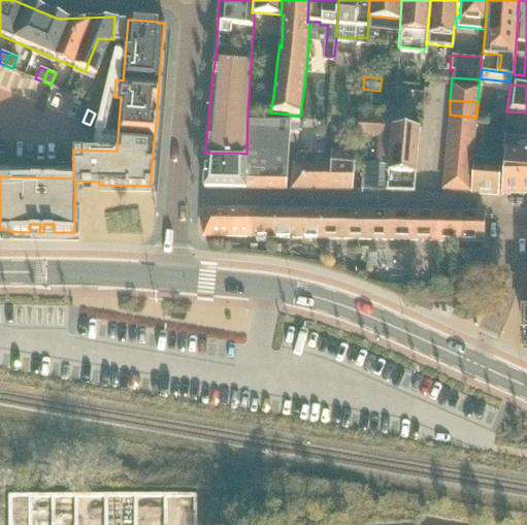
[(360,189),(385,190),(391,126),(392,116),(358,115),(356,135),(376,137),(374,164),(362,163),(360,189)]
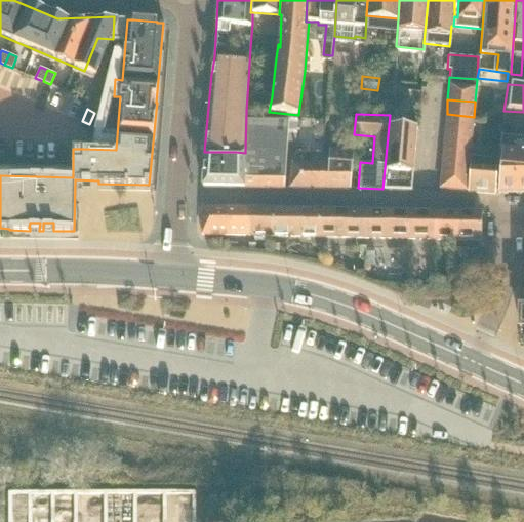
[(447,114),(446,128),(473,131),(474,117),(447,114)]
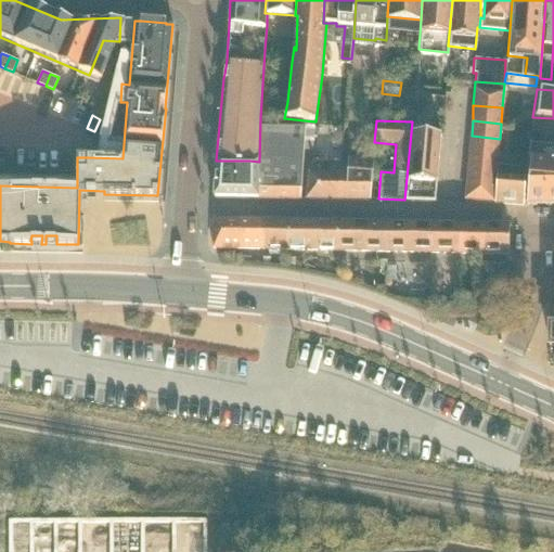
[(259,171),(257,197),(300,197),(305,128),(261,128),(259,171)]
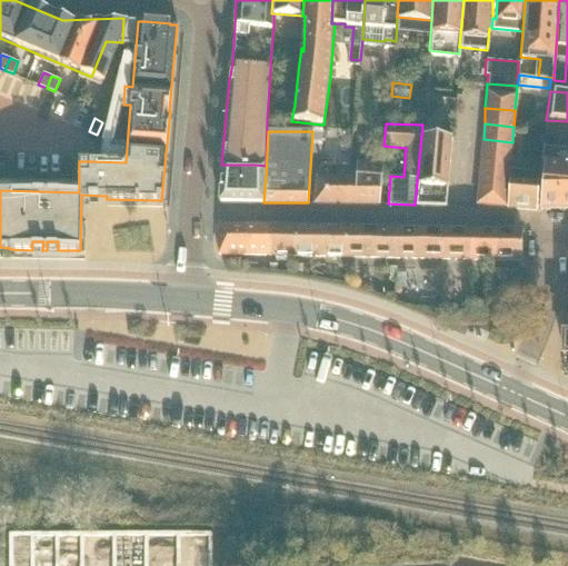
[(421,136),(415,205),(445,205),(451,138),(421,136)]
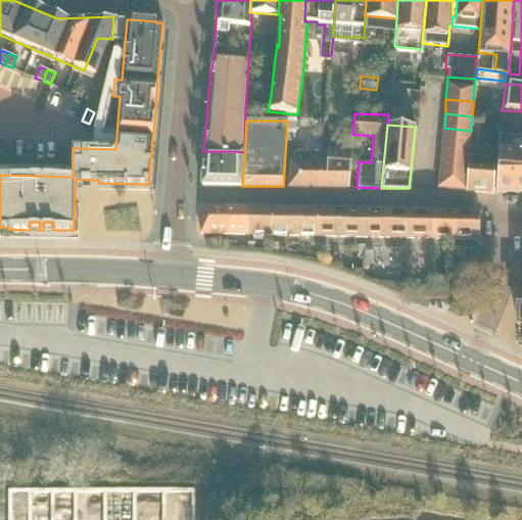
[(444,128),(442,143),(469,145),(471,131),(444,128)]
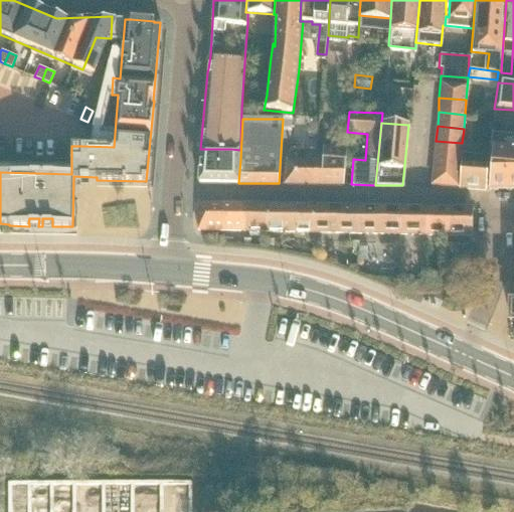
[(513,134),(491,133),(487,189),(513,188),(513,134)]
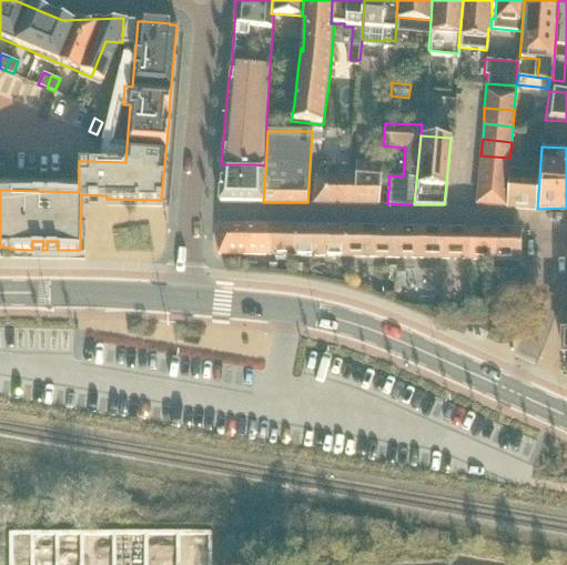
[(481,155),(479,171),(508,174),(508,170),(509,158),(481,155)]
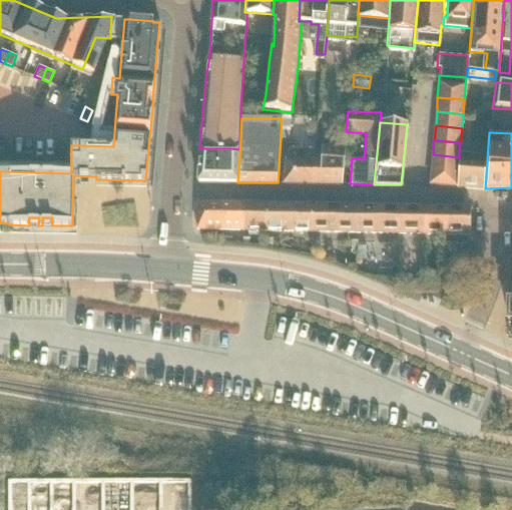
[(345,148),(322,147),(320,183),(341,183),(345,148)]
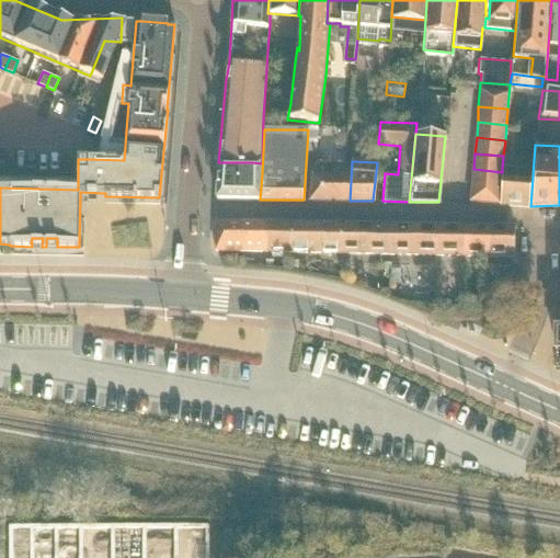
[(252,162),(218,162),(218,172),(216,198),(260,200),(262,173),(252,172),(252,162)]
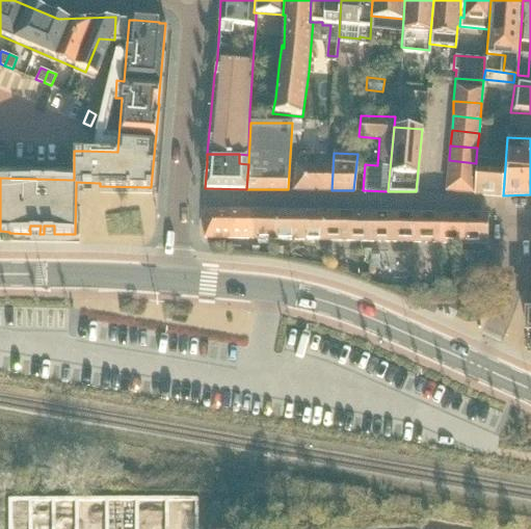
[(293,189),(312,189),(314,165),(313,165),(314,156),(298,155),(297,163),(296,164),(294,181),(293,189)]
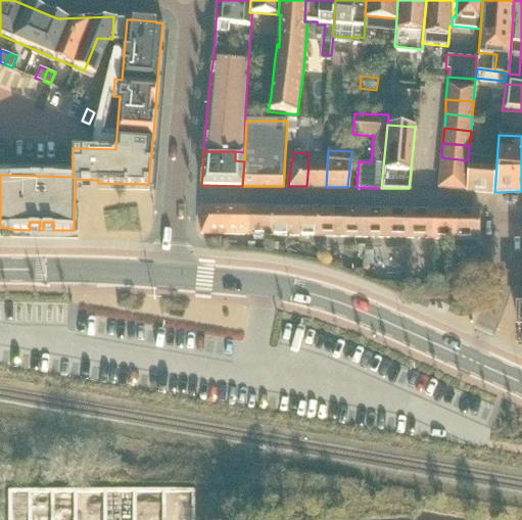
[(309,162),(306,186),(325,187),(327,154),(309,153),(307,162),(309,162)]
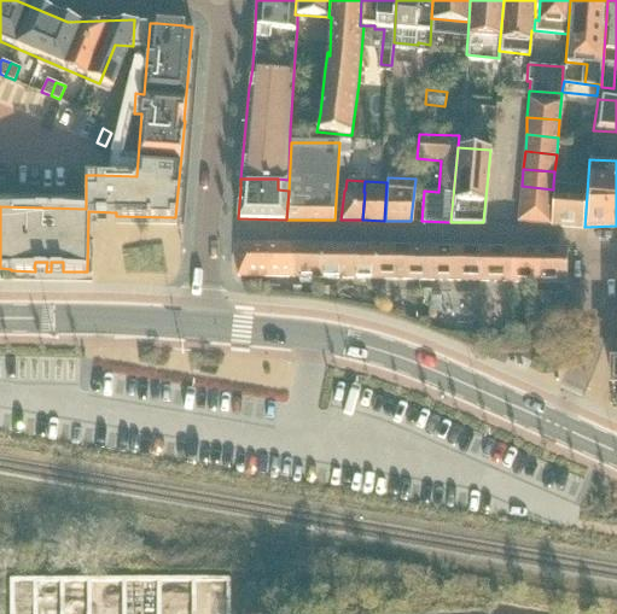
[(586,192),(586,187),(553,185),(552,198),(551,224),(582,227),(586,192)]
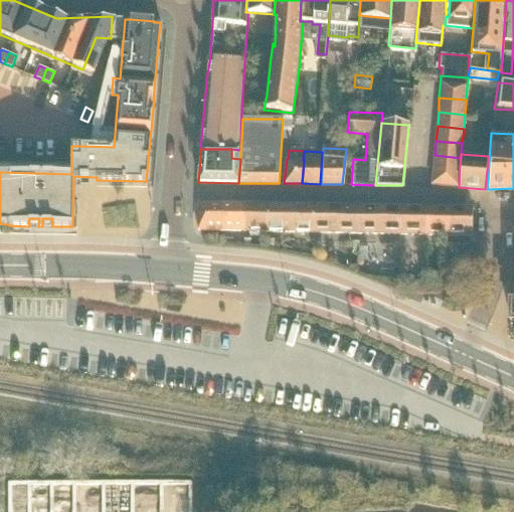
[(435,155),(434,169),(460,172),(460,165),(461,158),(435,155)]
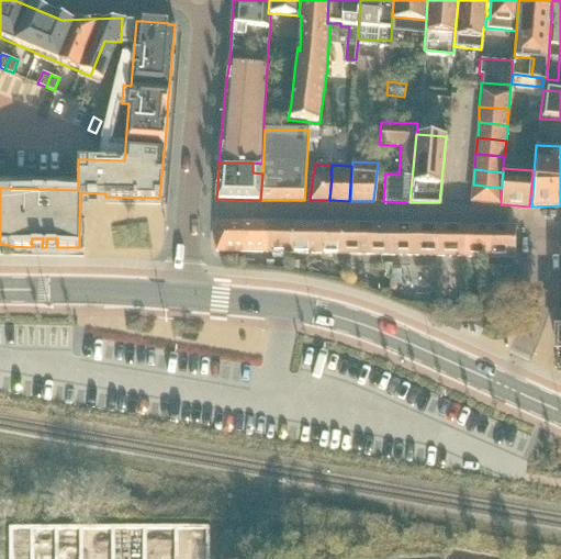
[(473,185),(471,201),(500,203),(502,188),(473,185)]
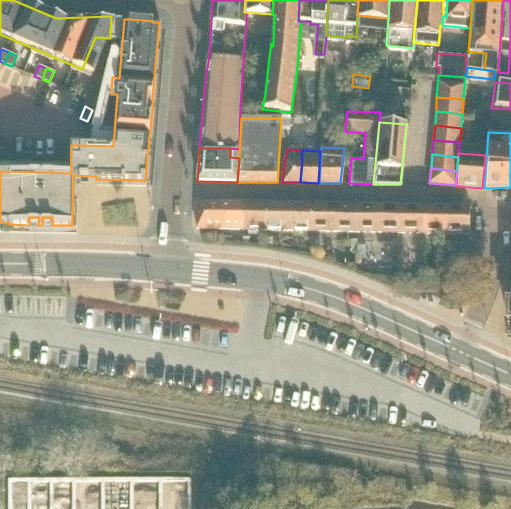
[(242,228),(243,200),(197,200),(196,227),(242,228)]
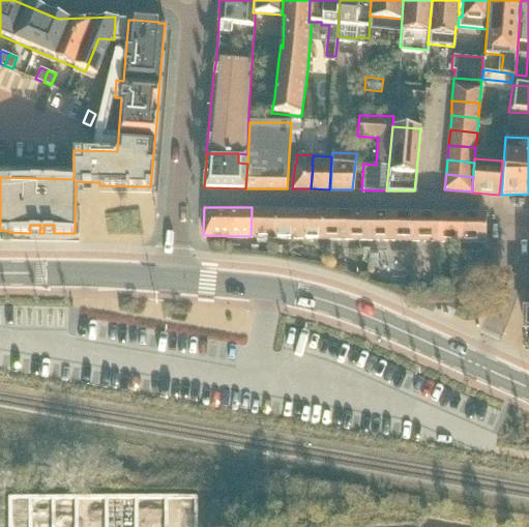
[(252,207),(251,236),(274,237),(275,208),(252,207)]
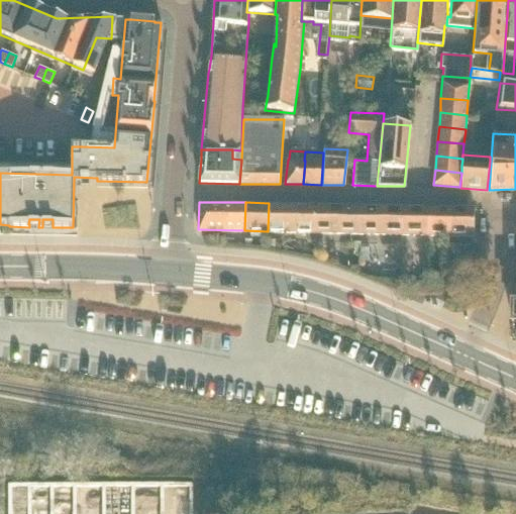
[(312,232),(313,204),(269,203),(268,231),(312,232)]
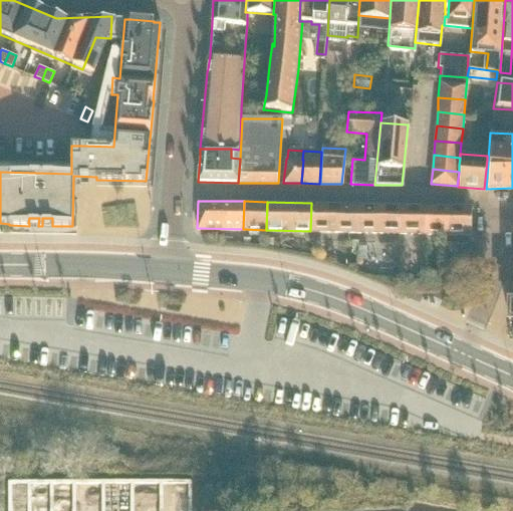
[(355,232),(357,204),(311,203),(310,231),(355,232)]
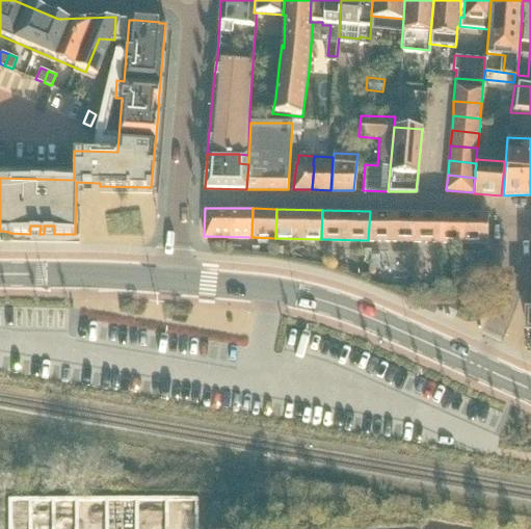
[(370,211),(368,240),(416,241),(417,212),(370,211)]
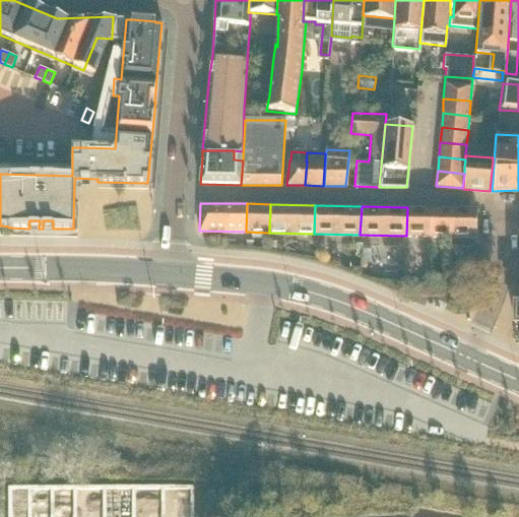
[(430,236),(430,207),(407,207),(406,236),(430,236)]
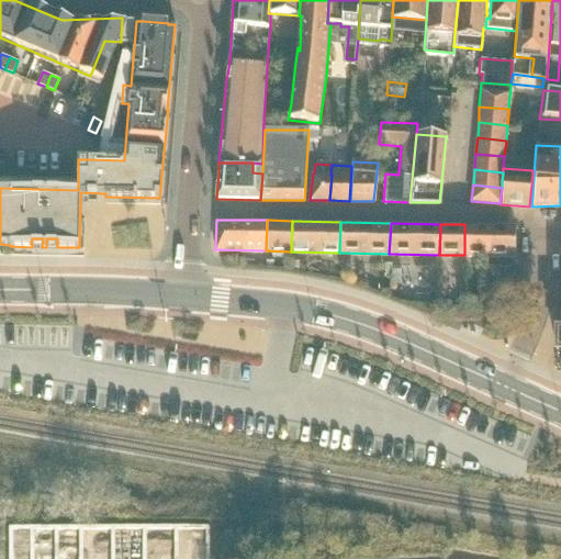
[(464,224),(464,255),(487,255),(490,224),(464,224)]
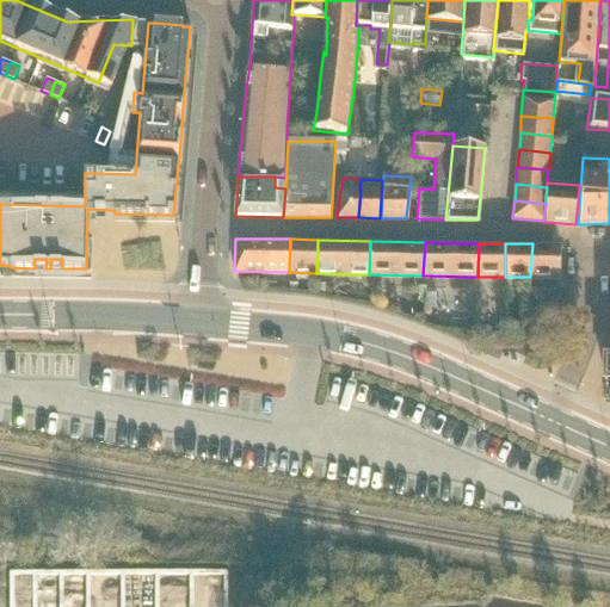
[(533,243),(530,277),(559,278),(560,245),(533,243)]
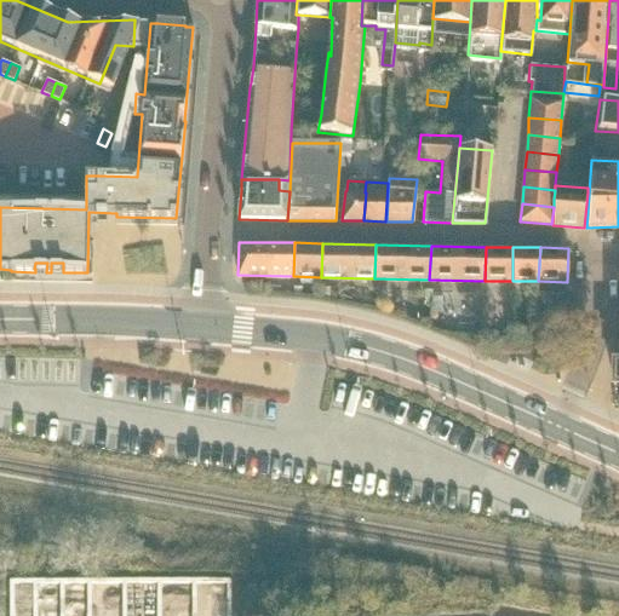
[(330,286),(320,286),(320,298),(331,298),(330,286)]
